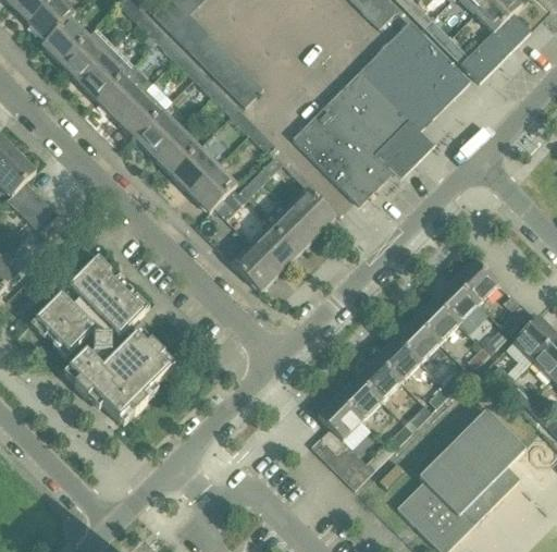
[(13,0),(9,4),(27,23),(50,0),(13,0)]
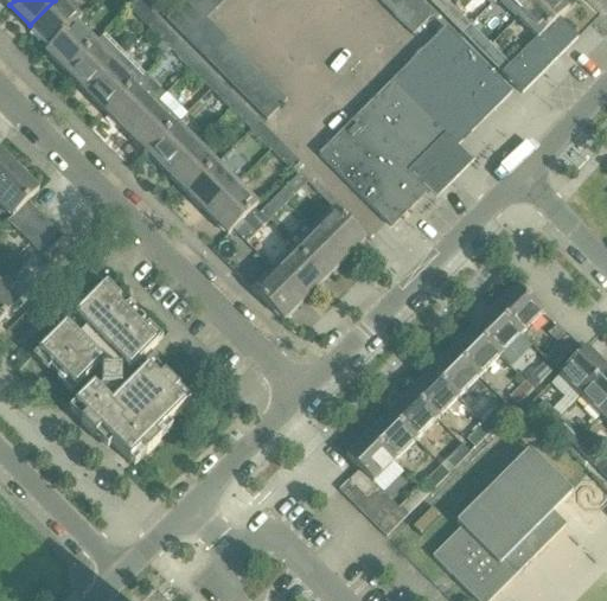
[(30,25),(50,44),(80,14),(66,0),(55,0),(30,25)]
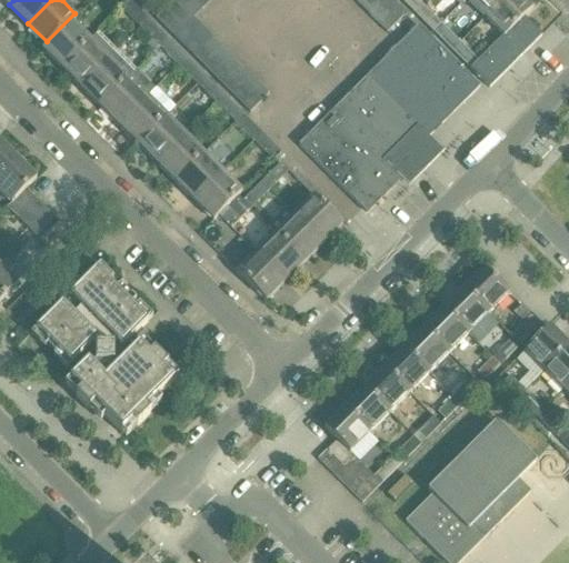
[(169,0),(155,14),(173,33),(192,14),(202,4),(197,0),(169,0)]
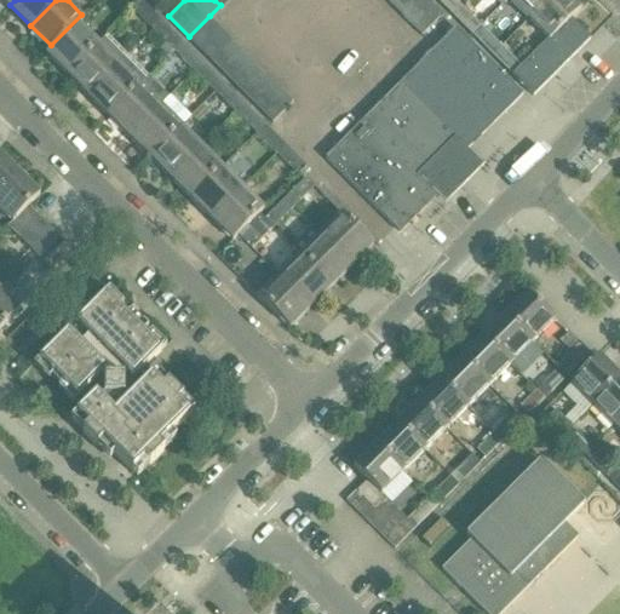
[(390,0),(401,11),(411,0),(390,0)]
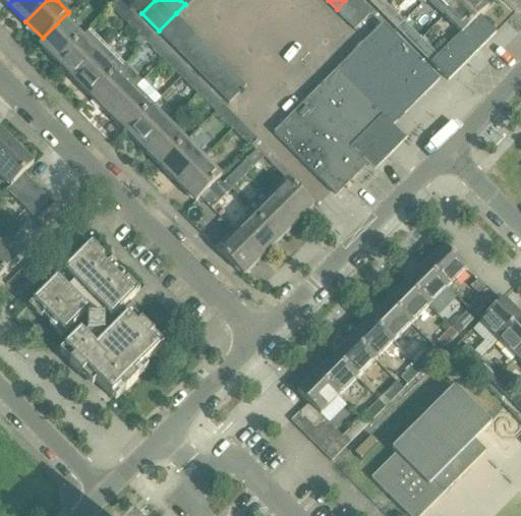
[(345,0),(337,9),(346,18),(362,1),(361,0),(345,0)]
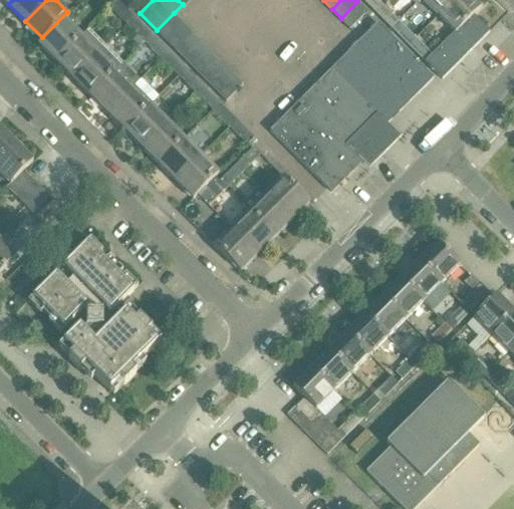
[(365,0),(373,8),(380,0),(365,0)]
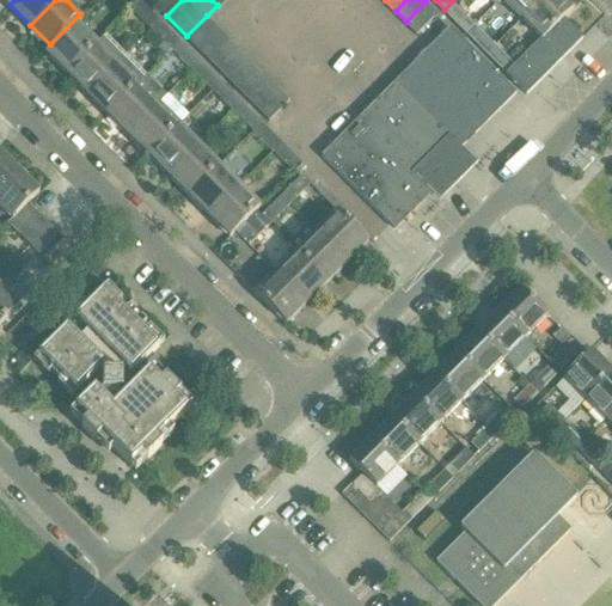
[(453,0),(445,10),(458,22),(466,13),(453,0)]
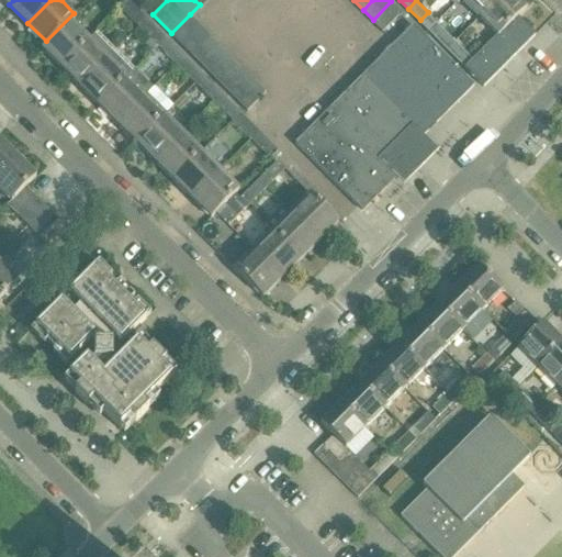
[(464,0),(479,14),(492,0),(464,0)]
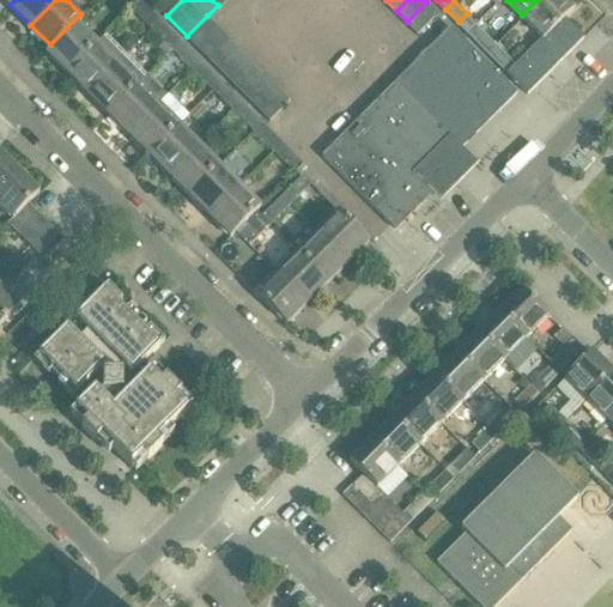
[(536,0),(522,16),(541,35),(542,36),(563,14),(572,5),(568,0),(536,0)]
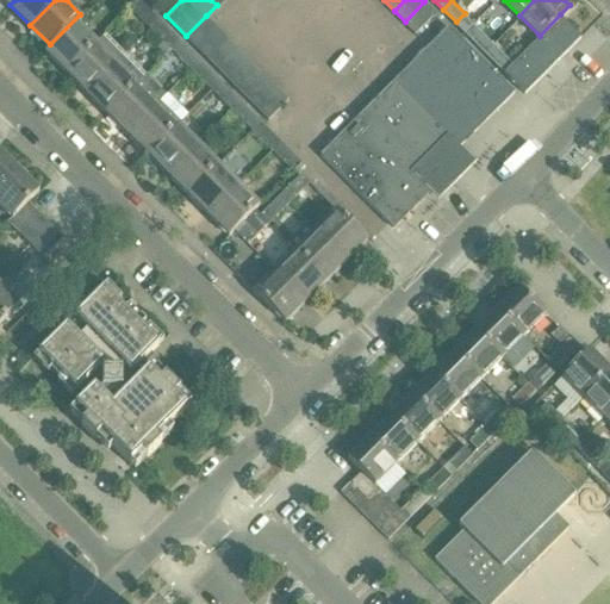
[(424,1),(405,22),(414,31),(435,11),(424,1)]
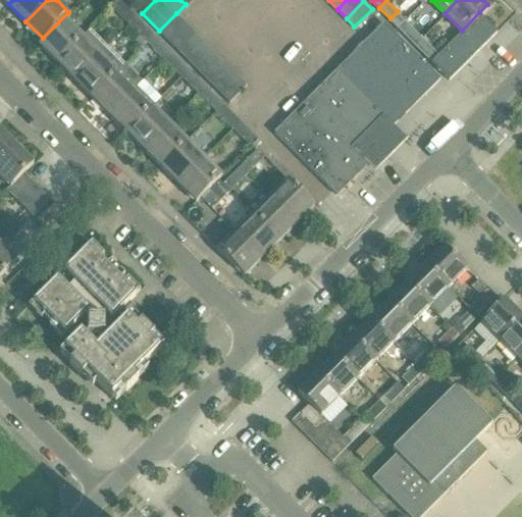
[(117,11),(128,22),(136,15),(124,4),(117,11)]
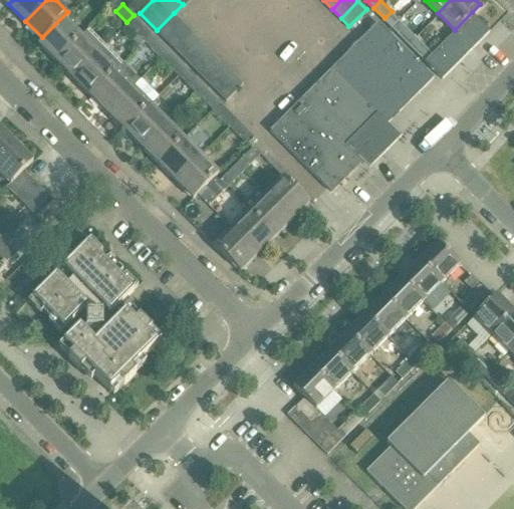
[(38,41),(55,59),(81,33),(64,17),(68,12),(67,12),(42,37),(38,41)]
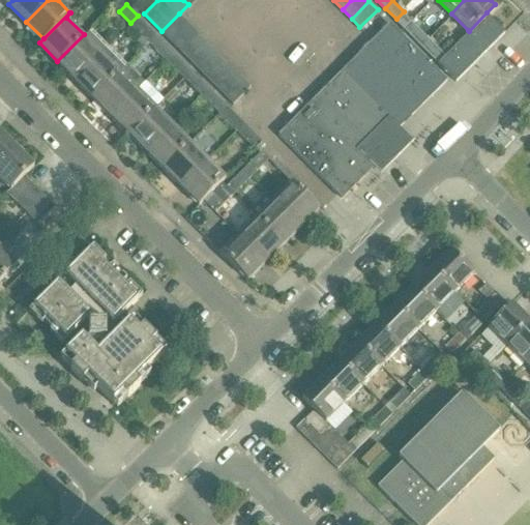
[(469,31),(468,30),(437,61),(454,79),(504,29),(487,12),(469,31)]
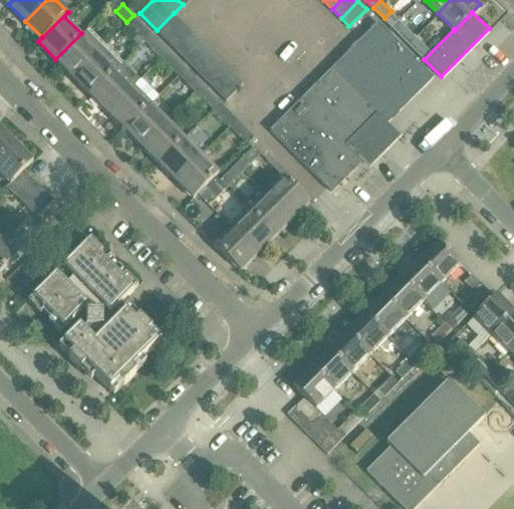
[(157,30),(166,39),(183,22),(174,13),(157,30)]
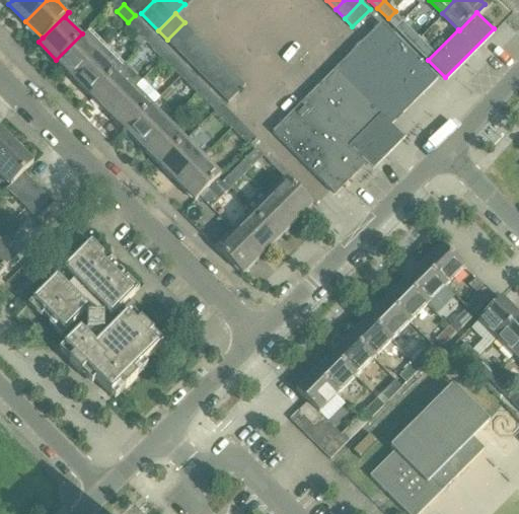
[(135,15),(128,22),(138,33),(145,26),(135,15)]
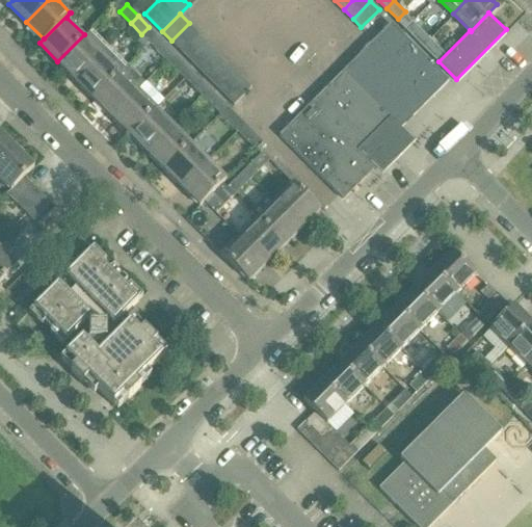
[(390,21),(373,37),(402,67),(419,50),(390,21)]
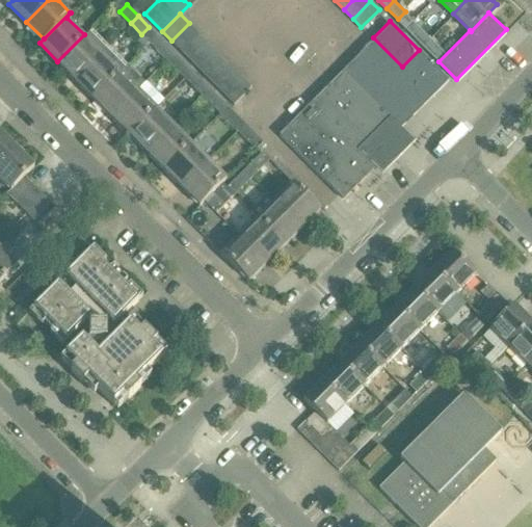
[(171,41),(180,49),(197,31),(189,23),(171,41)]
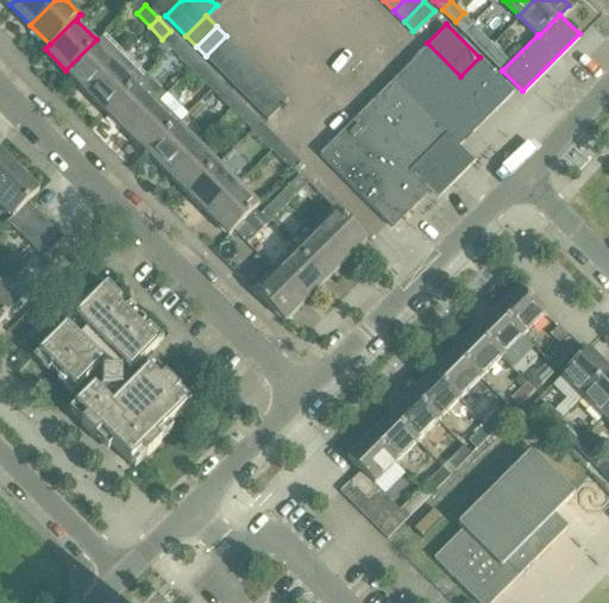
[(470,37),(483,50),(491,42),(478,29),(470,37)]
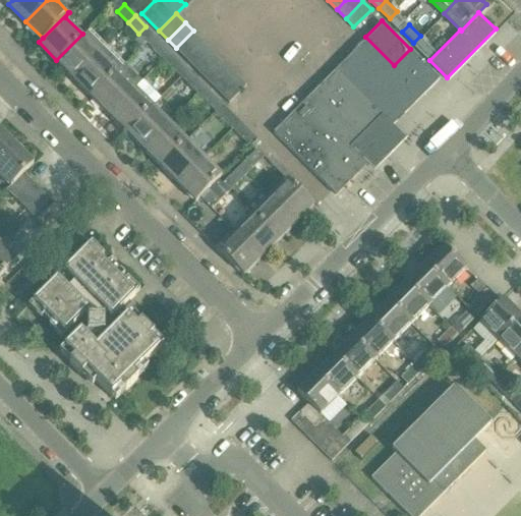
[(56,60),(74,78),(109,44),(91,25),(82,34),(56,60)]
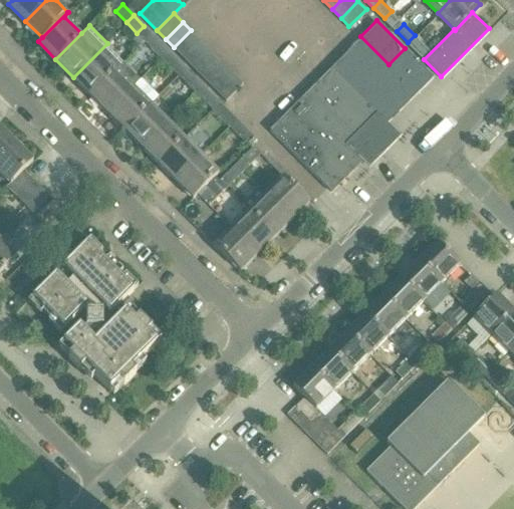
[(174,47),(183,55),(200,38),(191,30),(174,47)]
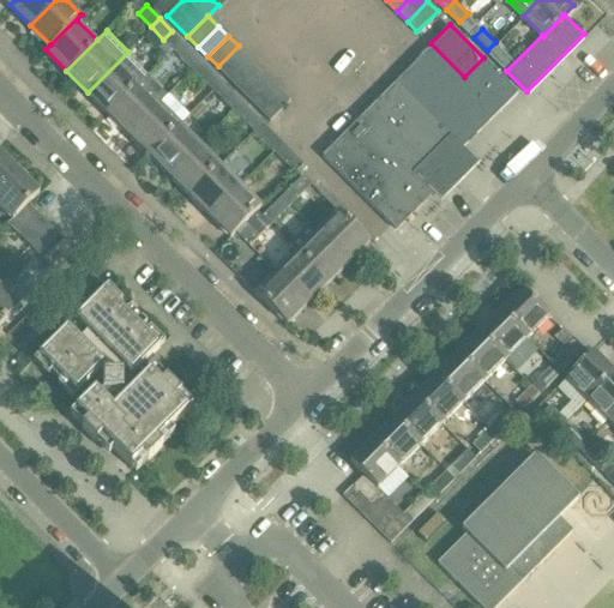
[(495,42),(487,50),(499,64),(507,55),(495,42)]
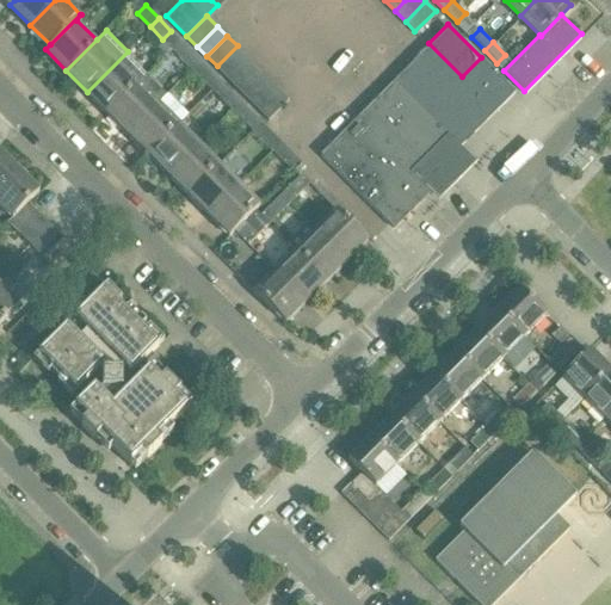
[(429,43),(403,68),(437,102),(462,76),(429,43)]
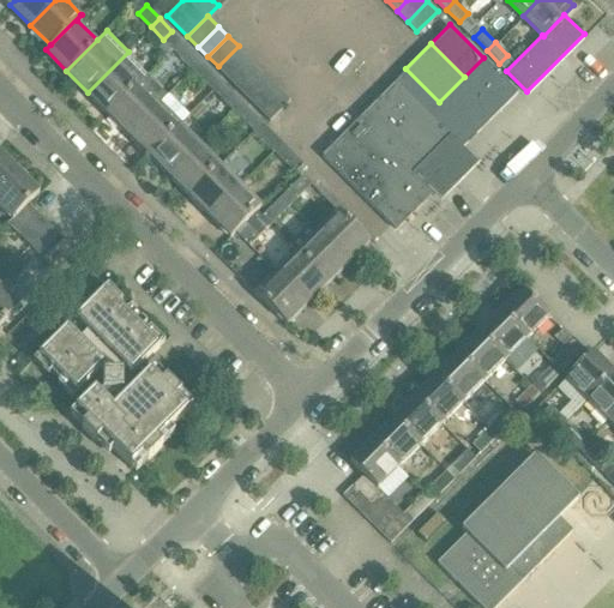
[(179,54),(191,67),(200,59),(187,46),(179,54)]
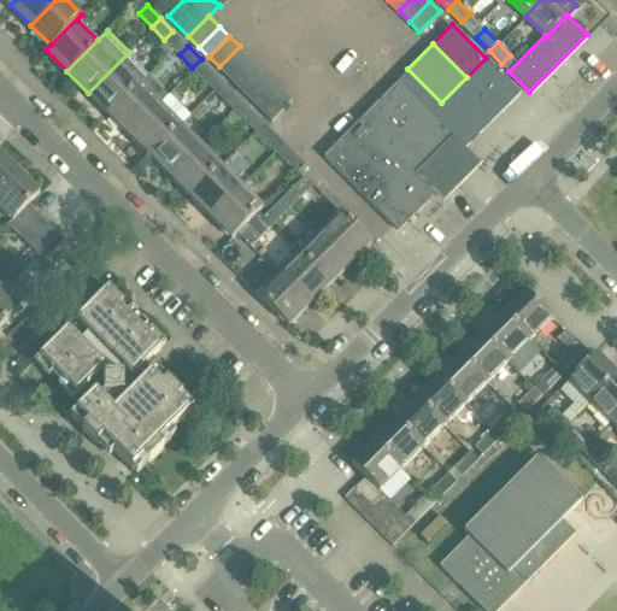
[(219,66),(229,77),(250,57),(240,46),(219,66)]
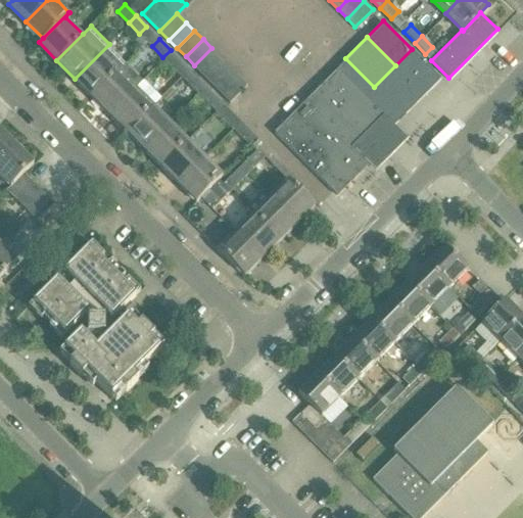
[(75,79),(92,96),(117,69),(126,60),(109,44),(75,79)]
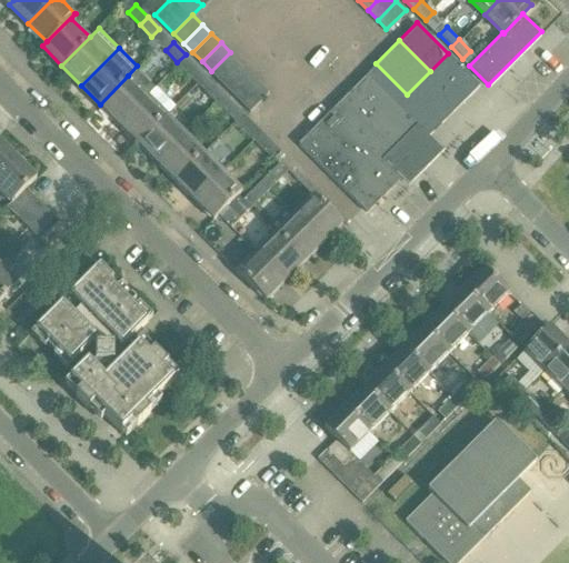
[(211,71),(221,81),(240,61),(230,52),(211,71)]
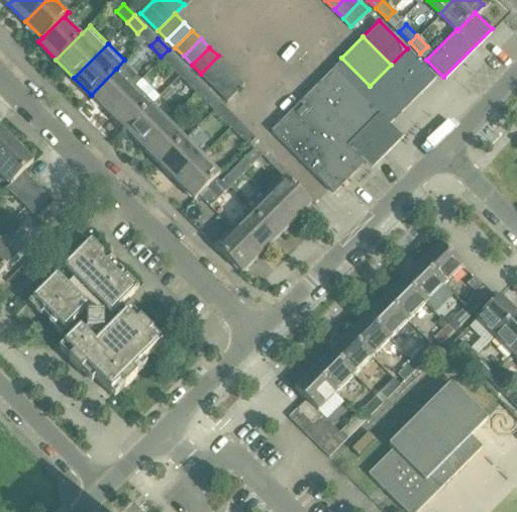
[(425,67),(407,48),(391,65),(409,83),(425,67)]
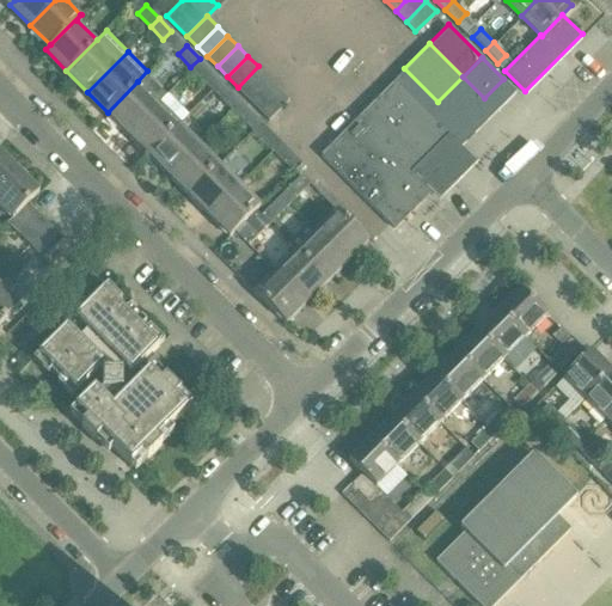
[(200,59),(190,67),(203,80),(212,72),(200,59)]
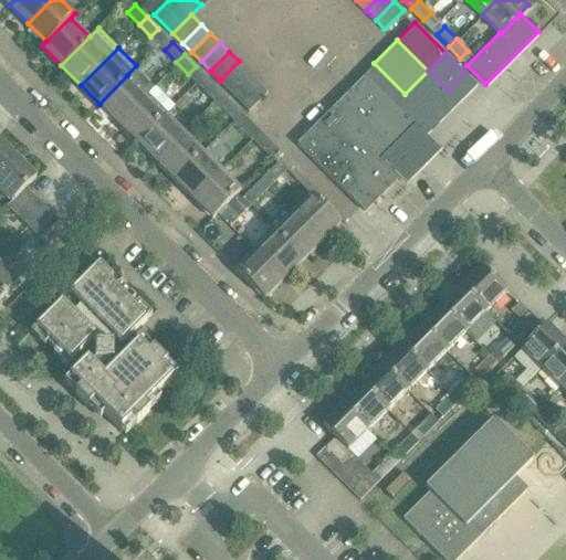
[(220,81),(229,90),(248,71),(239,61),(220,81)]
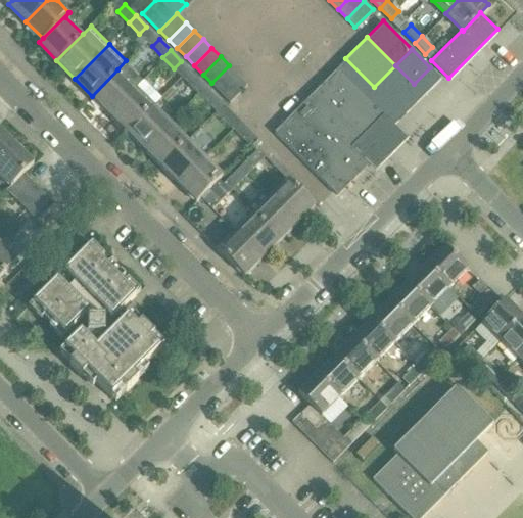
[(345,58),(310,94),(337,123),(354,105),(374,87),(345,58)]
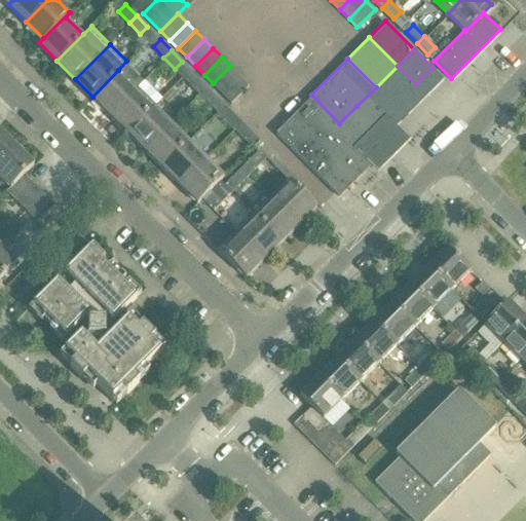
[(213,83),(222,92),(239,75),(230,66),(213,83)]
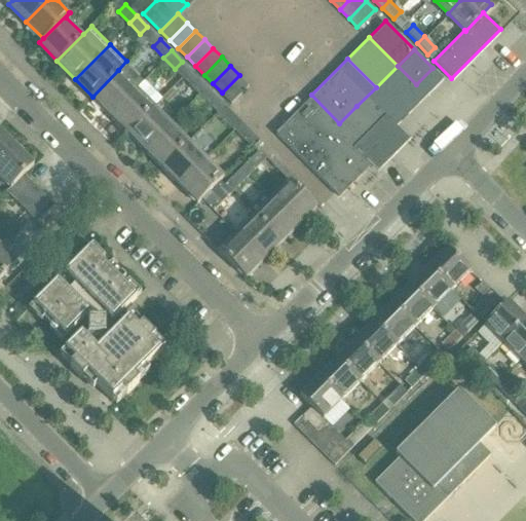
[(398,66),(376,87),(395,106),(416,84),(398,66)]
